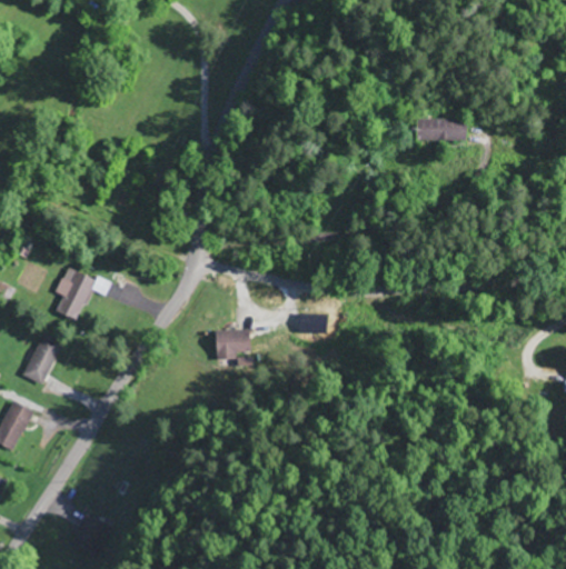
[(420,139),(472,139),(472,119),(420,119),(420,139)]
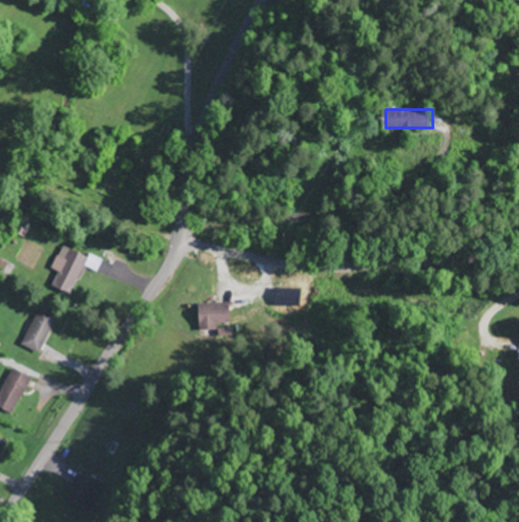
[(83,265),(94,271),(98,262),(63,244),(44,280),(68,293),(83,265)]
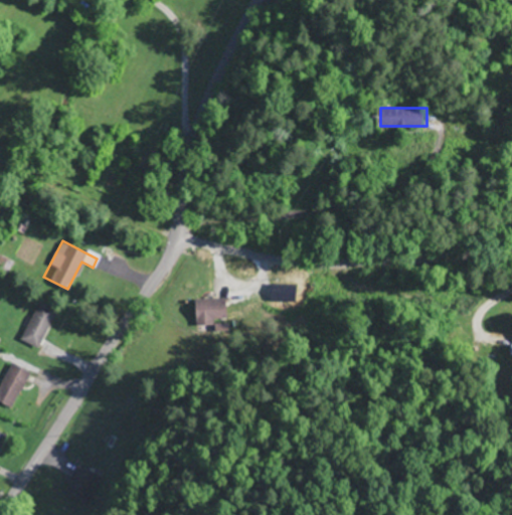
[(195,323),(226,323),(226,299),(195,299),(195,323)]
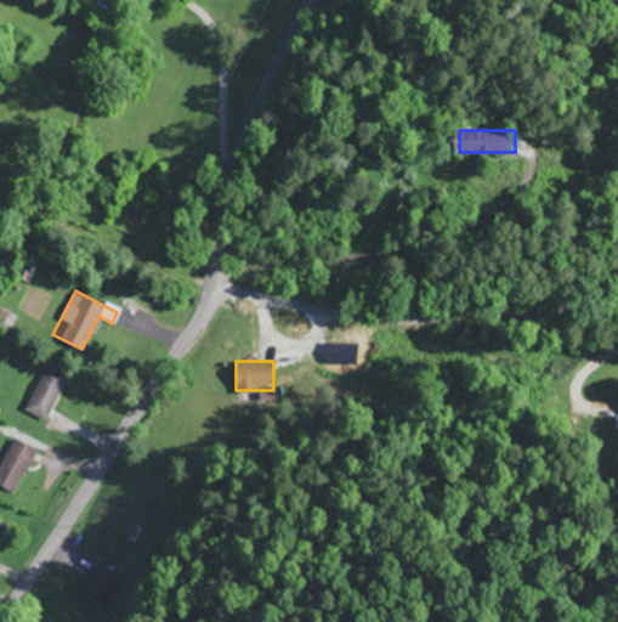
[(67,374),(44,365),(23,411),(45,420),(67,374)]
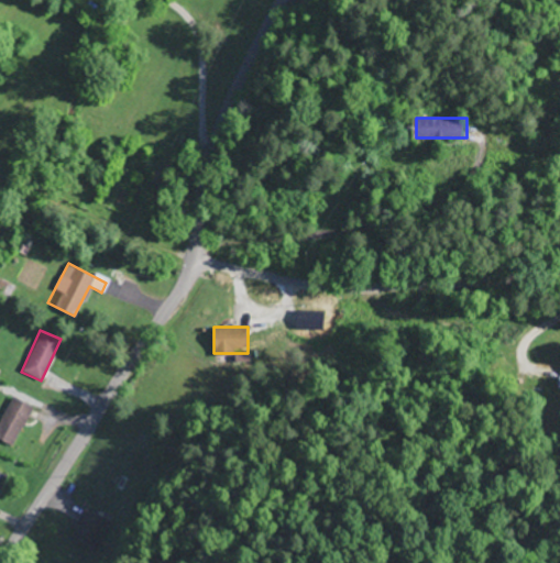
[(0,435),(24,435),(24,401),(0,401),(0,435)]
